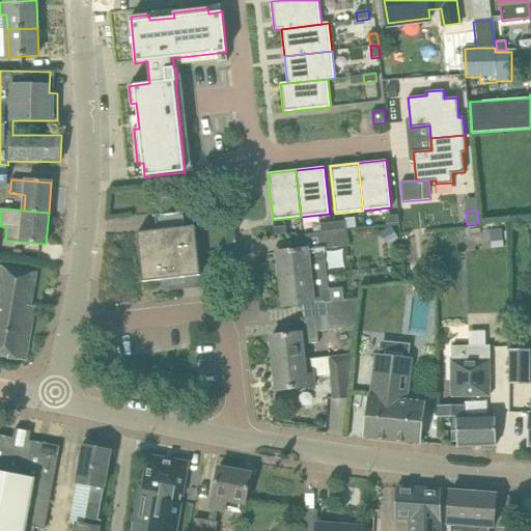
[(398,215),(386,216),(387,224),(399,223),(398,215)]
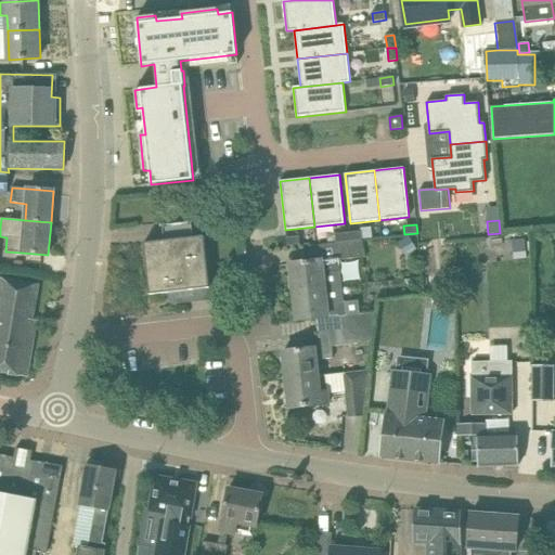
[(361,231),(348,232),(349,241),(362,240),(361,231)]
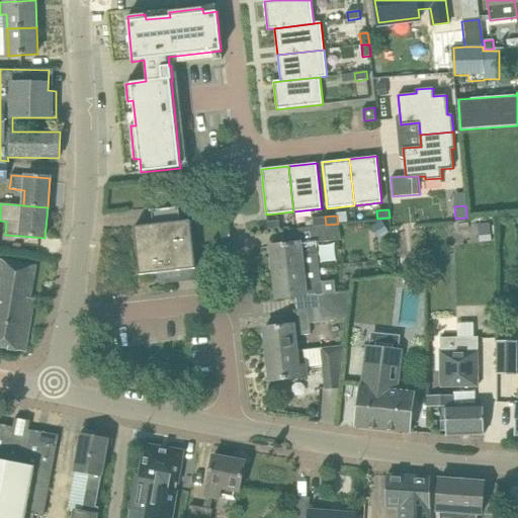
[(326,225),(325,217),(313,218),(314,226),(326,225)]
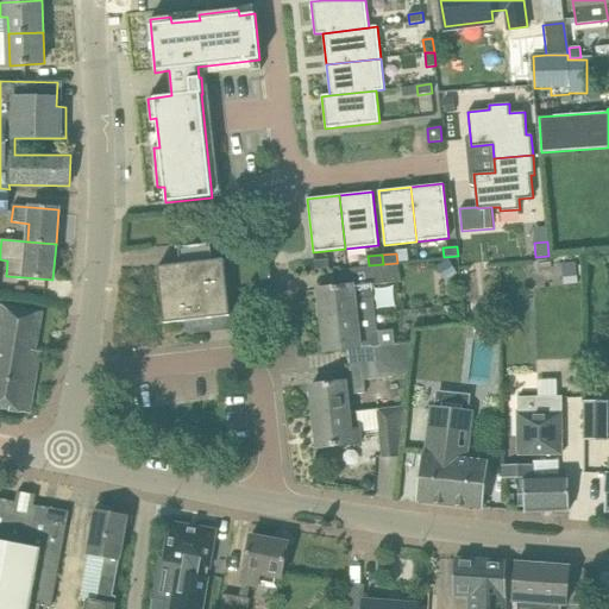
[(180,264),(158,267),(164,324),(186,321),(187,328),(212,326),(212,321),(226,319),(226,324),(244,322),(243,303),(230,305),(224,259),(212,261),(180,264)]
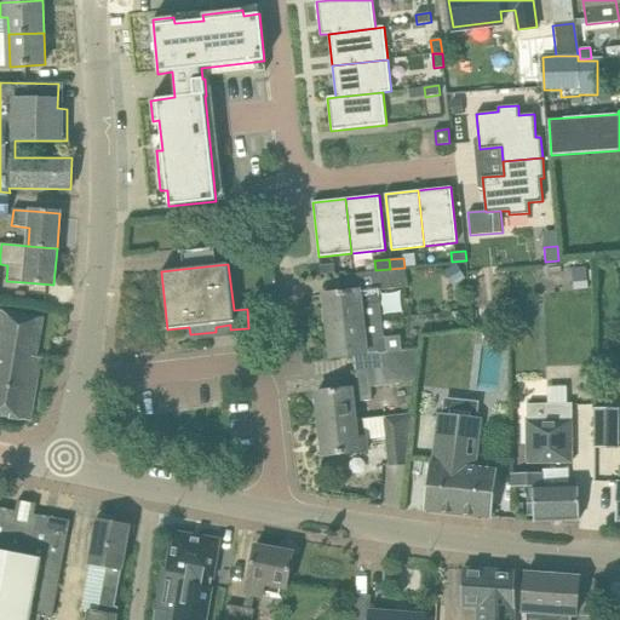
[(334,264),(320,265),(321,275),(336,273),(334,264)]
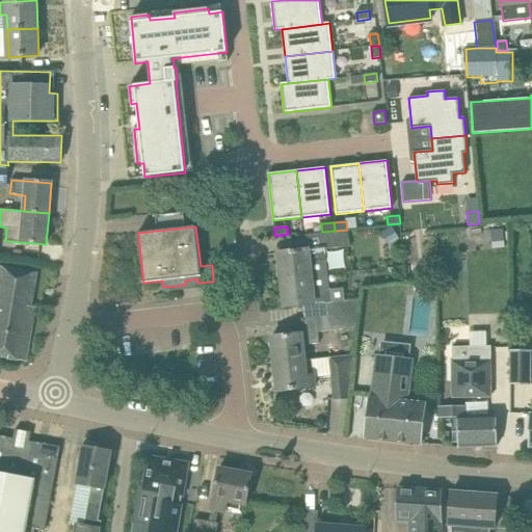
[(379,234),(388,246),(399,239),(390,227),(379,234)]
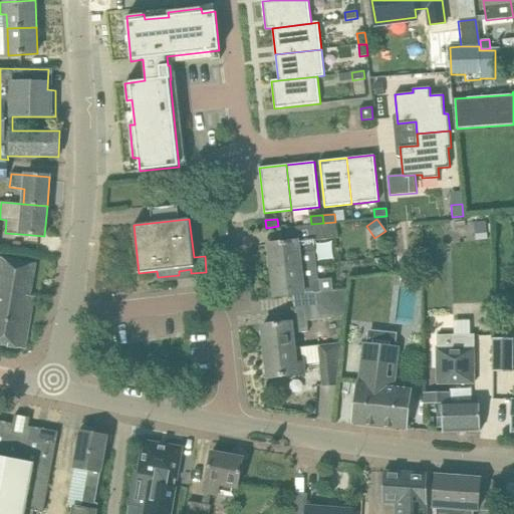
[(323,224),(312,225),(314,240),(314,241),(336,238),(335,223),(323,224)]
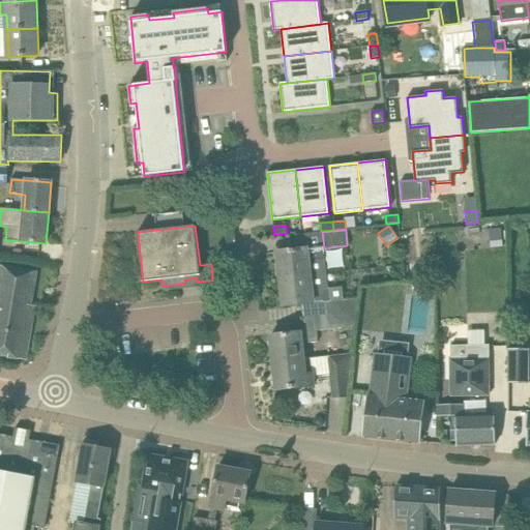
[(503,246),(502,234),(490,236),(491,247),(503,246)]
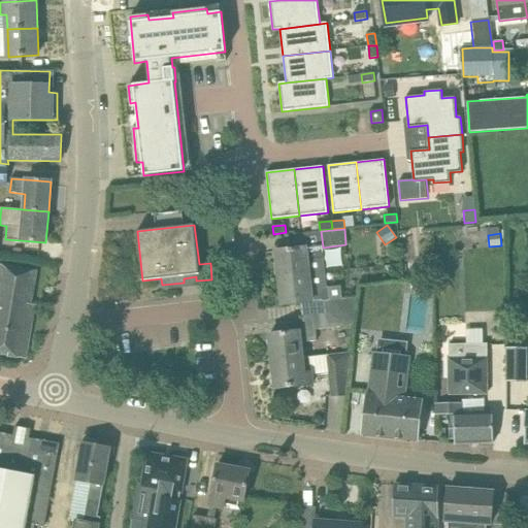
[(295,249),(276,251),(279,277),(325,272),(323,248),(323,246),(307,249),(306,246),(296,249),(295,249)]
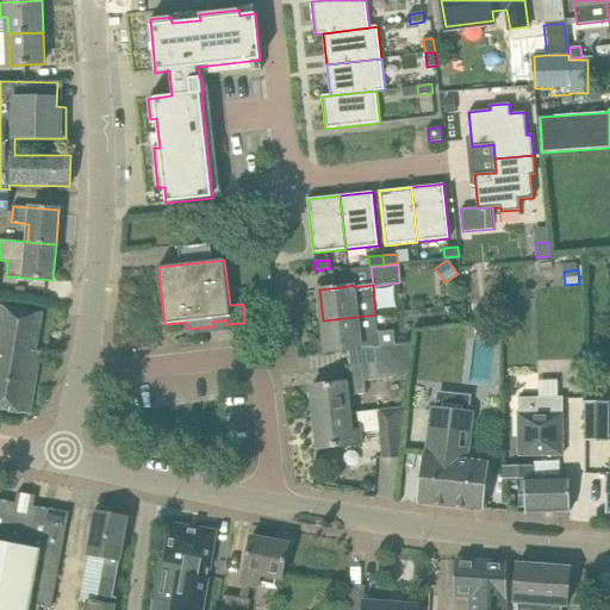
[(0,409),(30,414),(39,355),(35,355),(42,313),(0,306),(0,409)]
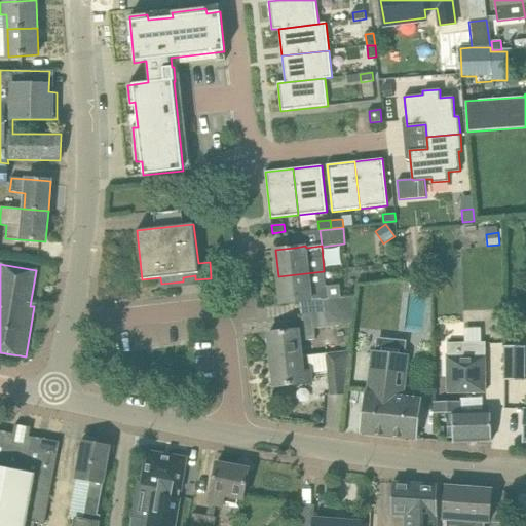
[(324,271),(278,276),(282,303),(299,301),(321,299),(321,300),(324,300),(329,299),(327,287),(326,287),(324,272),(324,271)]
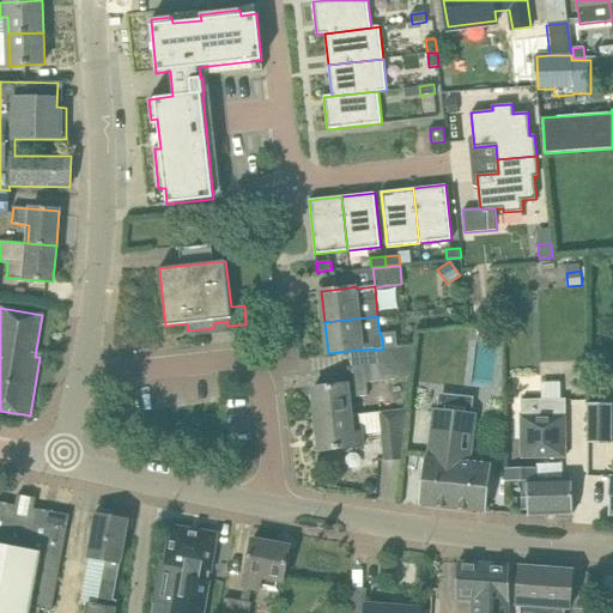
[(498,344),(475,343),(474,384),(497,384),(498,344)]
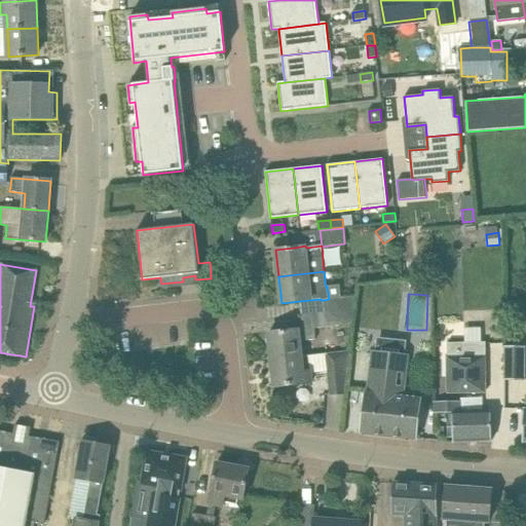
[(329,299),(324,300),(326,312),(353,309),(355,296),(341,298),(329,299)]
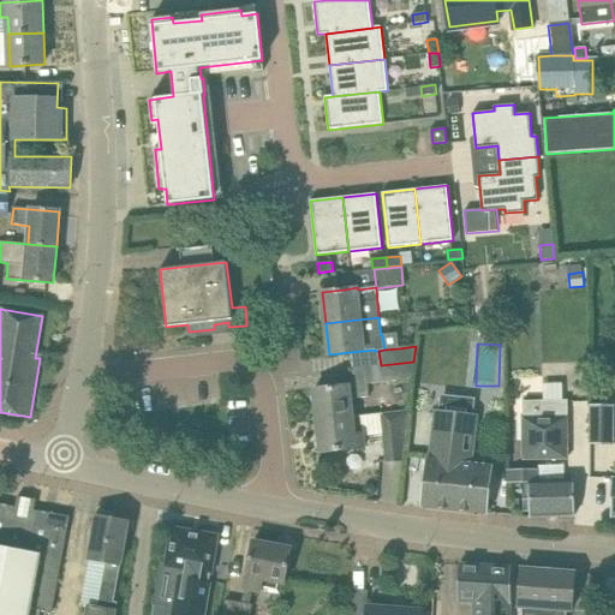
[(413,362),(381,365),(382,382),(412,378),(413,362)]
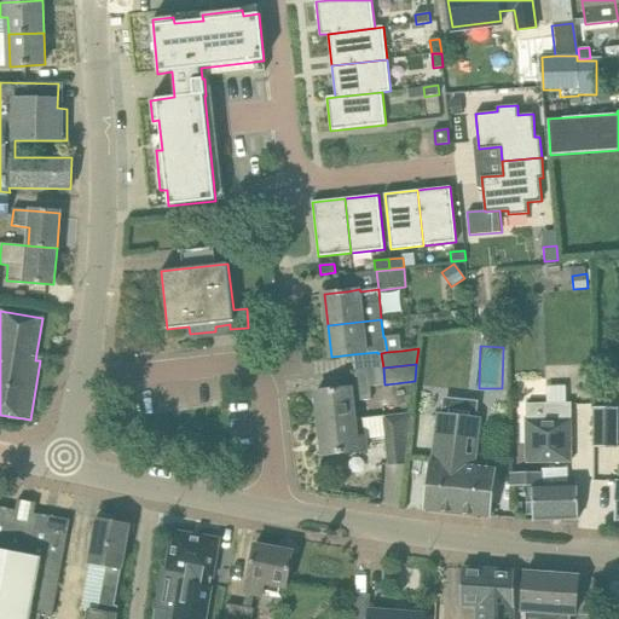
[(350,388),(316,392),(319,423),(353,420),(352,403),(371,400),(370,386),(357,388),(350,388)]
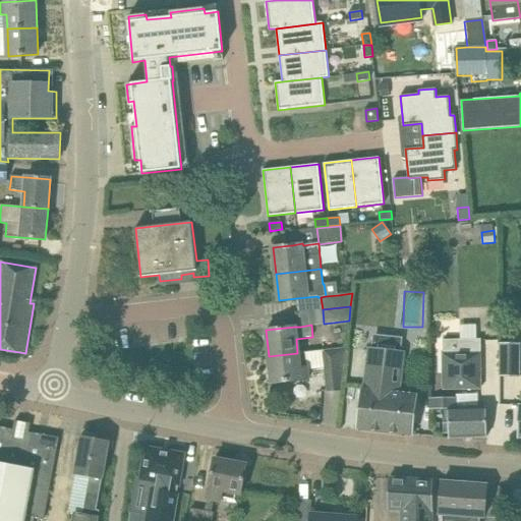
[(481,339),(443,339),(443,354),(442,354),(442,390),(473,390),(473,389),(481,389),(481,339)]
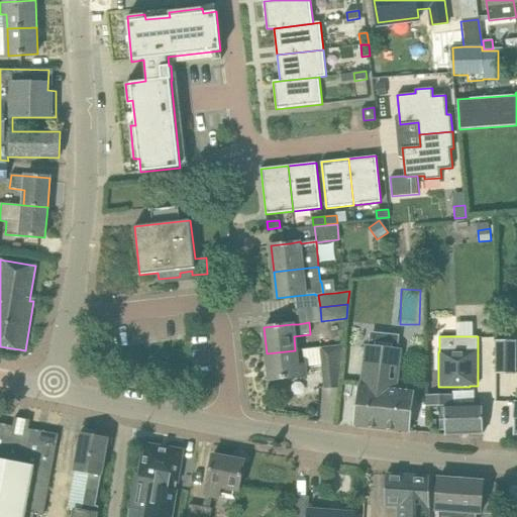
[(496,340),(496,374),(516,374),(516,369),(516,340),(496,340)]
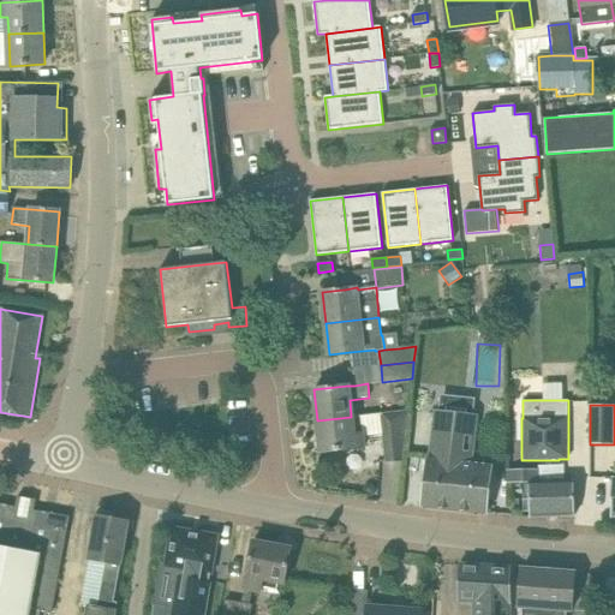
[(408,411),(381,415),(383,434),(383,435),(386,464),(402,461),(408,411)]
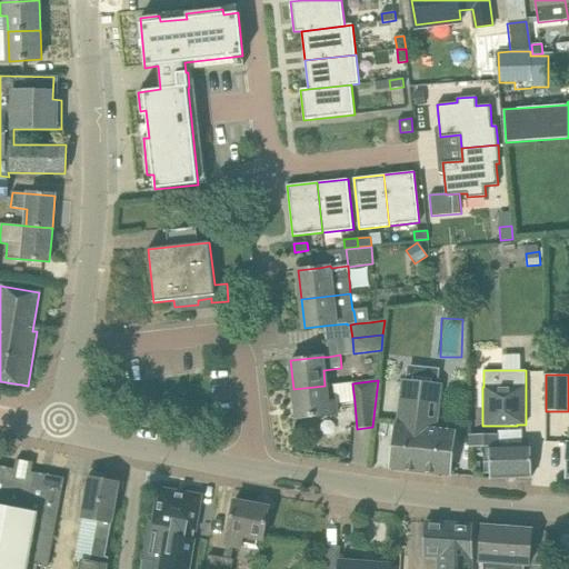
[(390,469),(450,476),(456,431),(437,429),(441,385),(402,380),(398,425),(396,425),(390,469)]
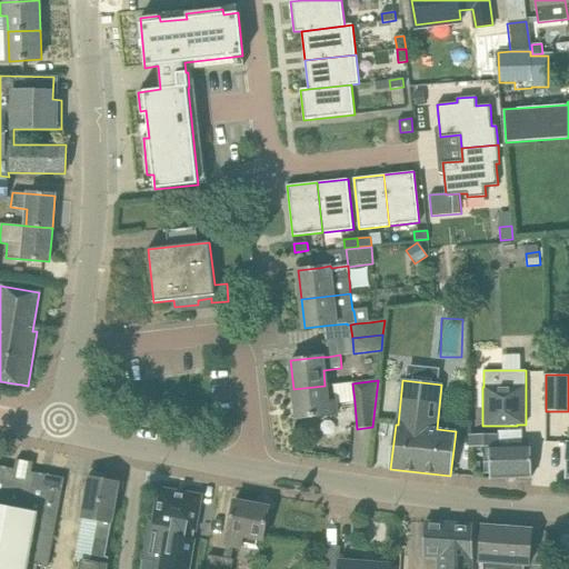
[(325,386),(293,389),(297,419),(336,415),(335,401),(327,402),(325,386)]
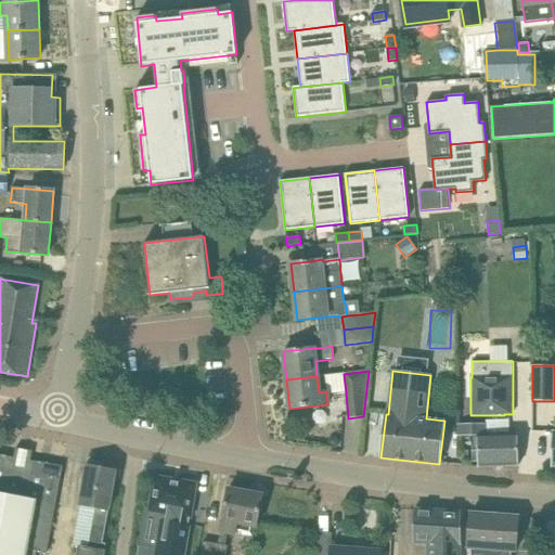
[(485,425),(459,425),(459,434),(460,435),(461,436),(478,435),(479,466),(519,465),(518,433),(485,434),(485,425)]
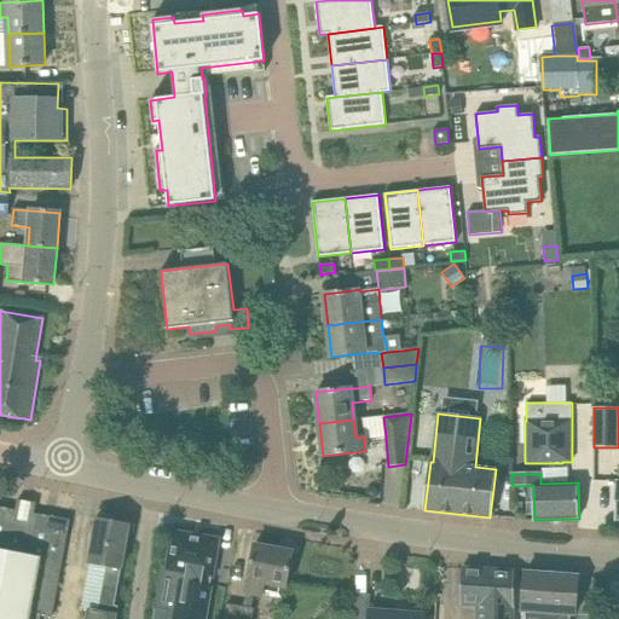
[(365,491),(365,497),(369,501),(375,501),(379,497),(379,491),(375,487),(370,487),(365,491)]
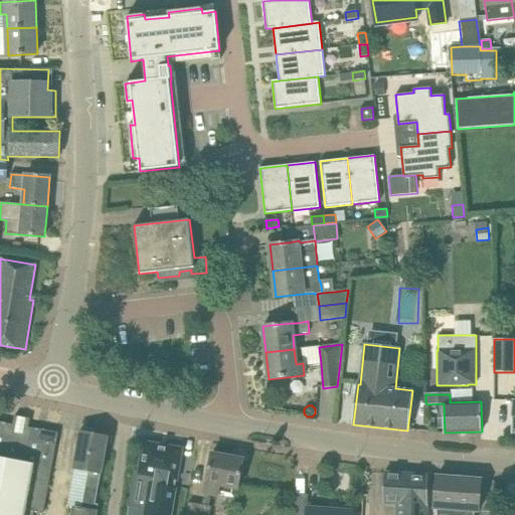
[(0,514),(33,514),(34,511),(43,513),(58,433),(29,426),(30,418),(15,415),(13,424),(0,421),(0,514)]
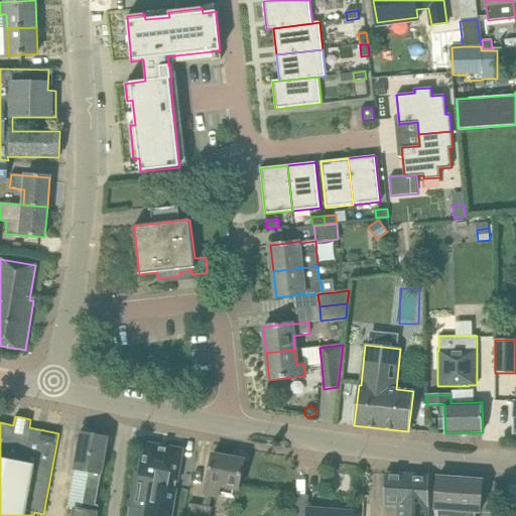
[(84,502),(96,504),(108,437),(82,432),(78,453),(75,470),(89,473),(84,502)]
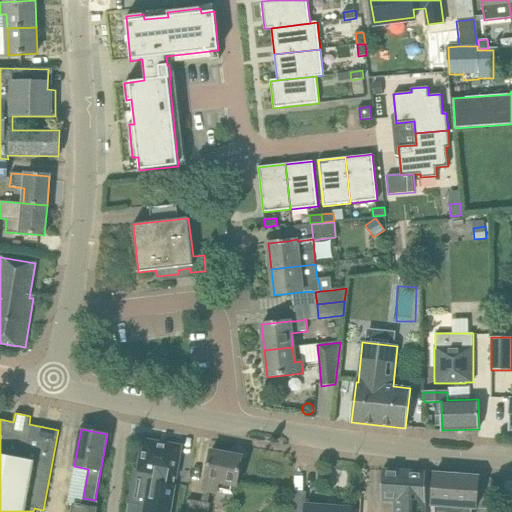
[(134,468),(128,503),(138,505),(137,511),(168,511),(175,477),(176,477),(181,446),(144,440),(139,469),(134,468)]
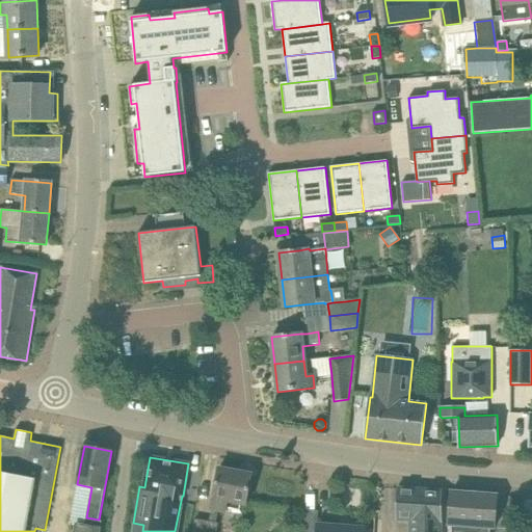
[(253,474),(219,468),(210,521),(195,519),(192,531),(216,531),(218,523),(216,523),(218,507),(240,510),(241,504),(246,504),(253,474)]
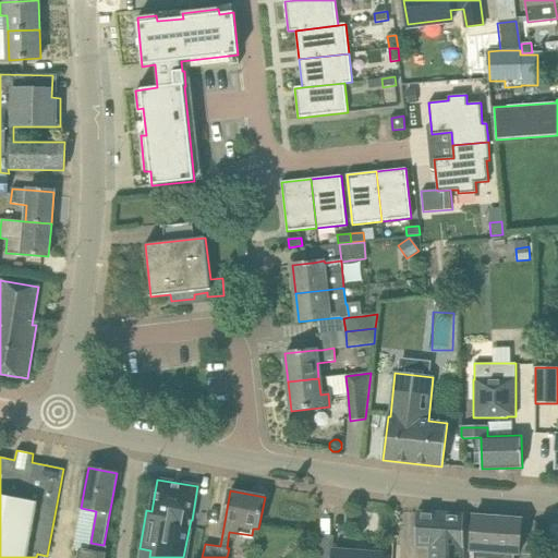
[(431,557),(463,557),(464,516),(416,511),(416,545),(431,546),(431,557)]
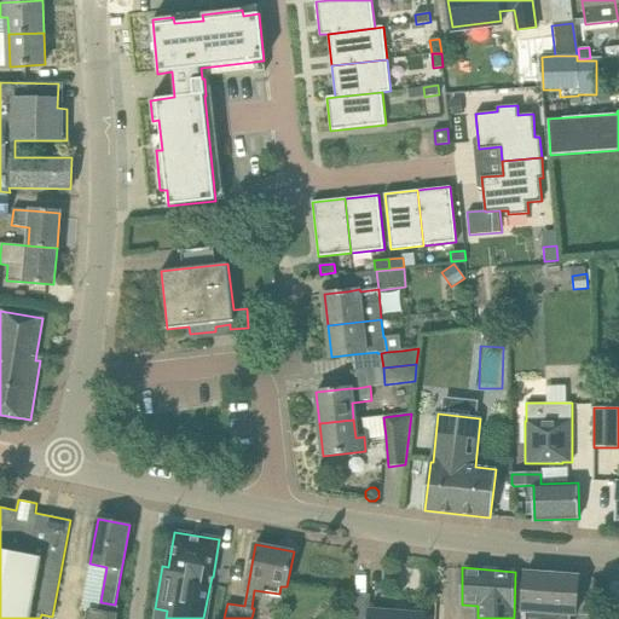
[(579,577),(525,572),(522,612),(526,612),(526,618),(570,618),(571,614),(576,614),(579,577)]
